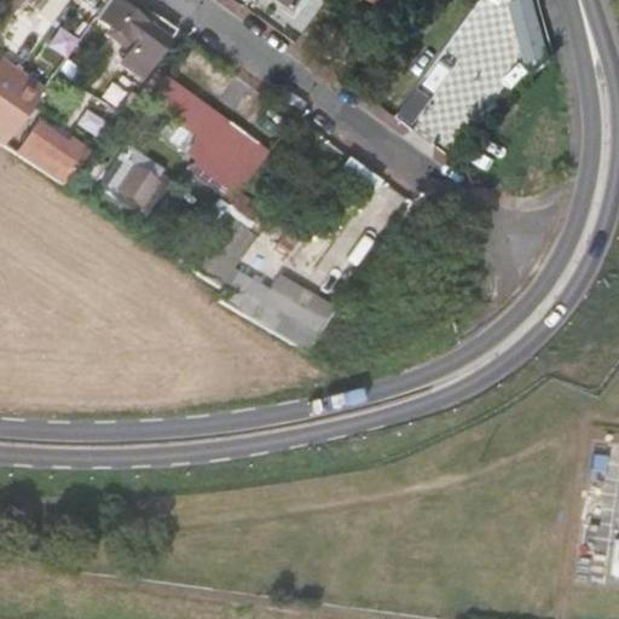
[(0,0),(0,9),(10,17),(21,0),(0,0)]
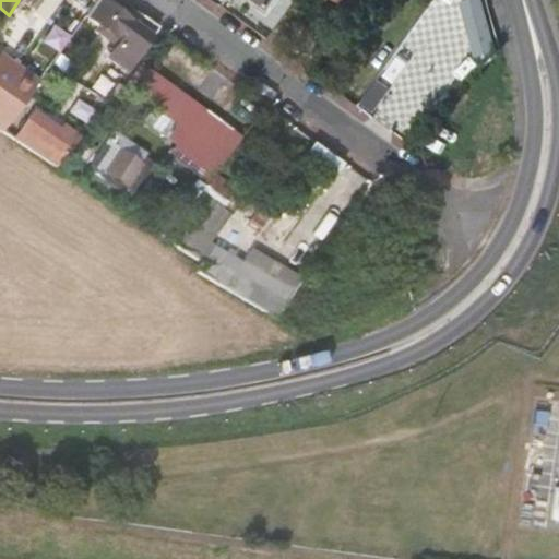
[(139,57),(158,28),(118,0),(96,0),(85,18),(139,57)]
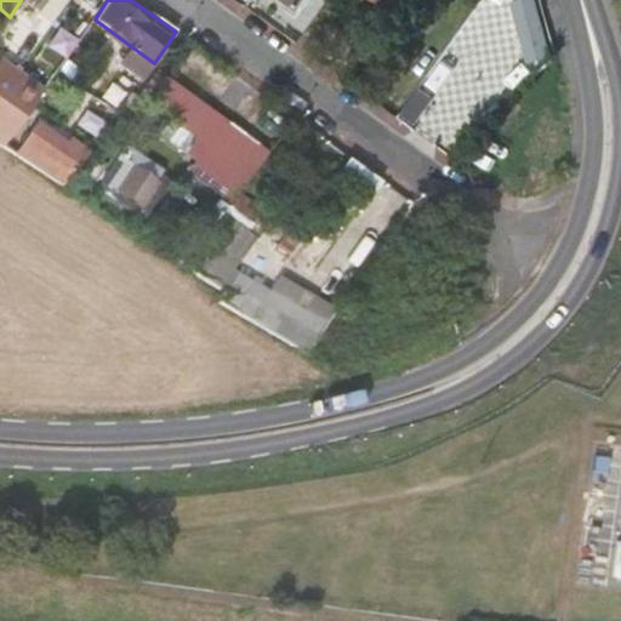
[(542,0),(519,0),(527,58),(548,56),(542,0)]
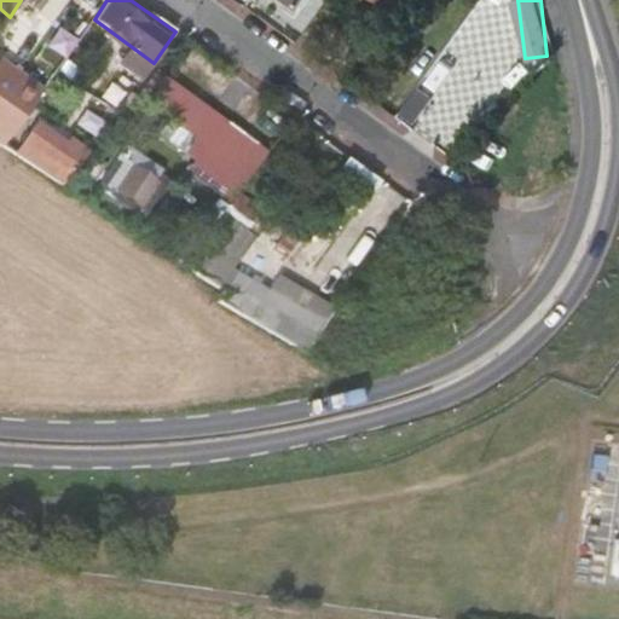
[(295,42),(313,56),(334,25),(317,12),(295,42)]
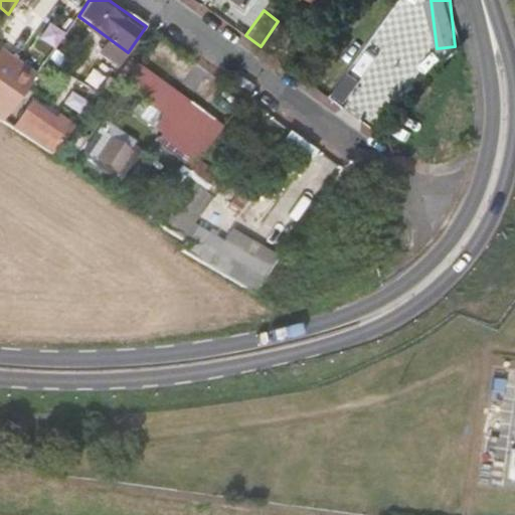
[(126,89),(141,66),(130,58),(115,81),(126,89)]
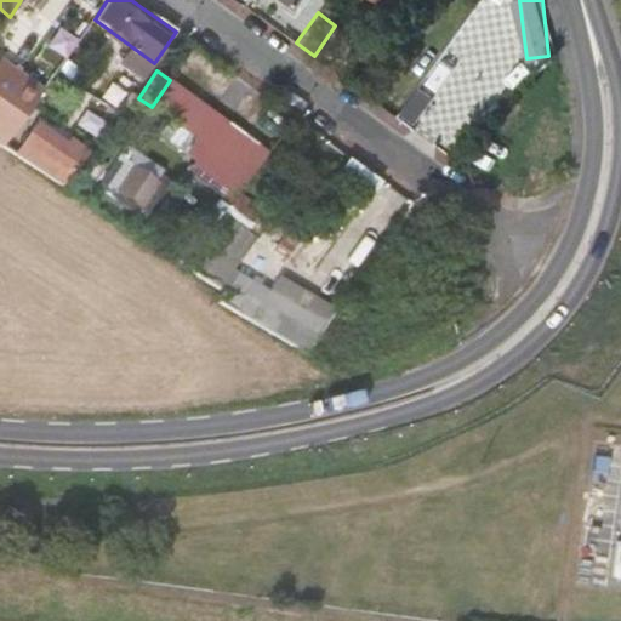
[(251,176),(269,149),(170,80),(152,107),(251,176)]
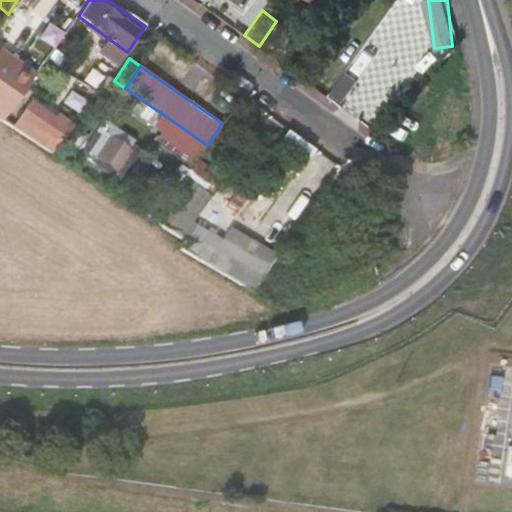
[(372,123),(389,96),(348,70),(331,96),(372,123)]
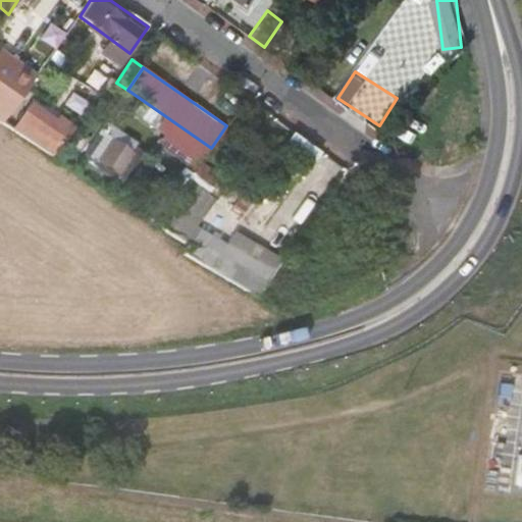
[(0,92),(3,95),(12,82),(0,73),(0,92)]
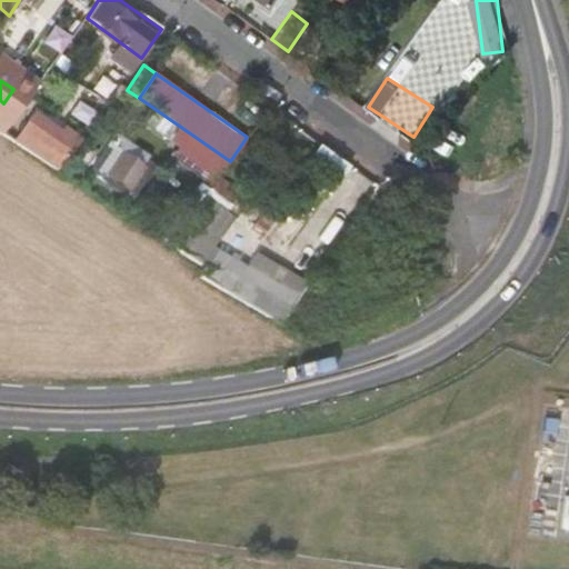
[(0,128),(5,131),(28,98),(13,89),(3,103),(0,100),(0,128)]
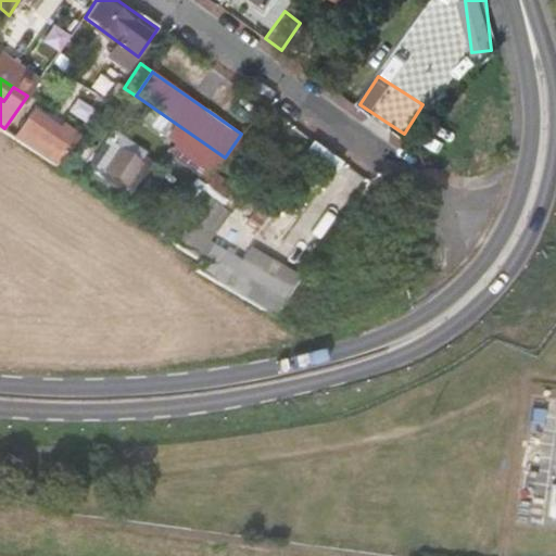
[(16,140),(59,167),(80,137),(66,126),(61,134),(34,115),(16,140)]
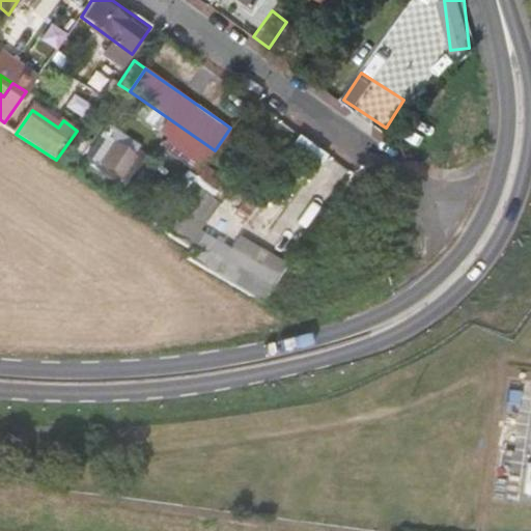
[(137,157),(116,143),(103,165),(124,178),(137,157)]
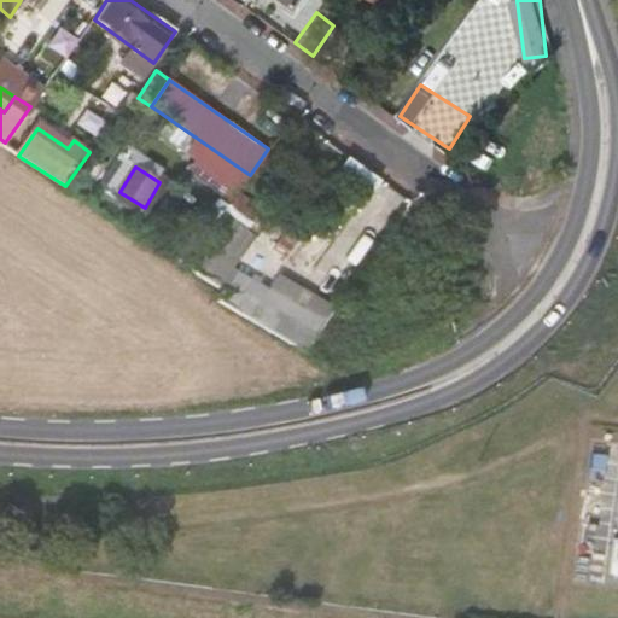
[(202,244),(219,256),(231,237),(215,225),(202,244)]
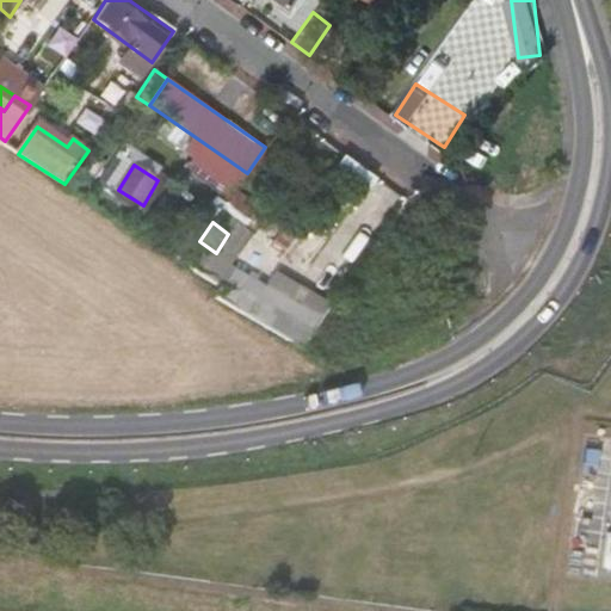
[(184,263),(218,287),(229,269),(213,258),(216,253),(199,241),(184,263)]
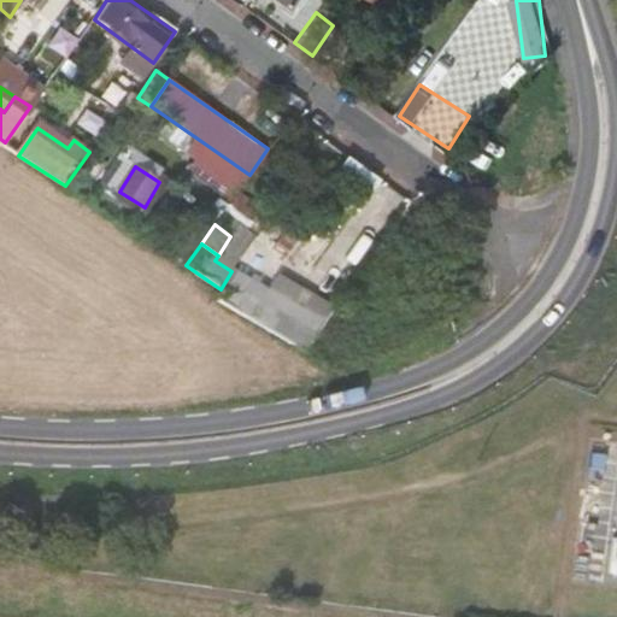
[(221,289),(215,300),(241,316),(262,289),(231,271),(221,289)]
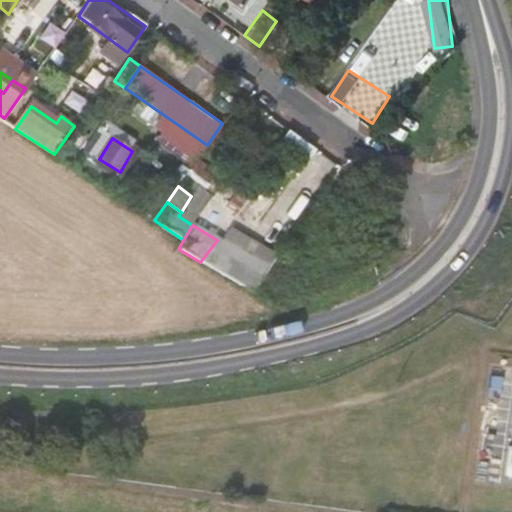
[(200,262),(253,293),(278,258),(230,230),(223,243),(217,240),(200,262)]
